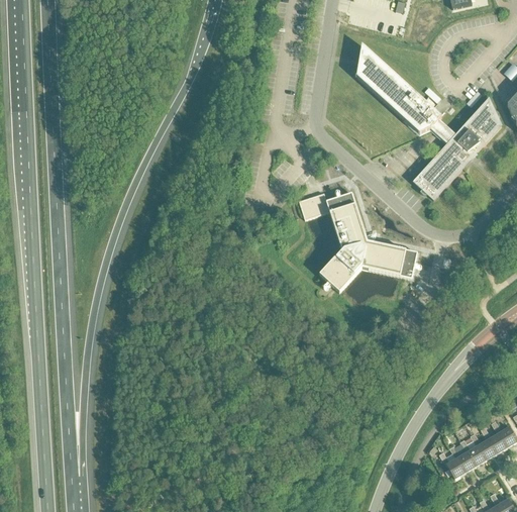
[(472,3),(471,0),(449,0),(451,8),(472,3)]
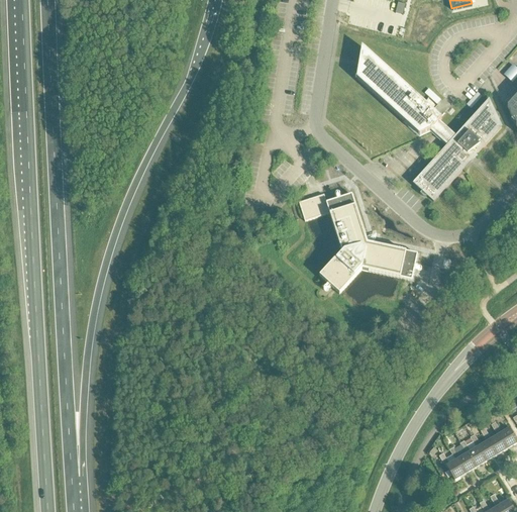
[(413,181),(422,188),(420,190),(423,193),(424,194),(426,194),(427,193),(433,199),(501,124),(497,116),(499,114),(494,109),(489,97),(455,133),(438,118),(441,115),(368,48),(359,57),(356,75),(420,132),(430,127),(431,127),(436,131),(435,131),(435,132),(435,133),(435,134),(436,134),(437,135),(438,135),(439,135),(439,134),(448,142),(413,181)]
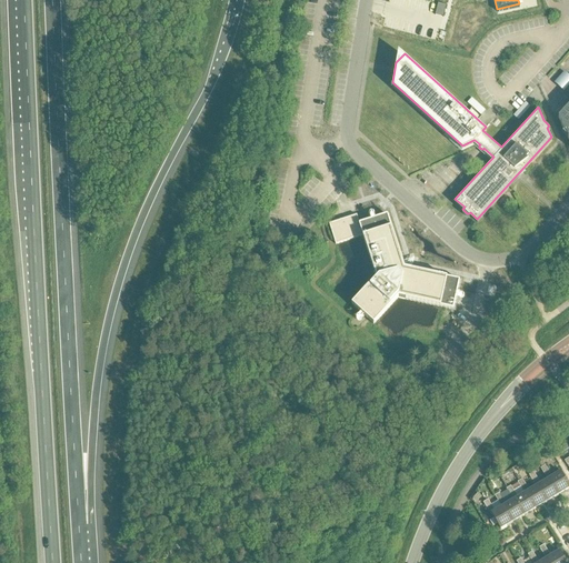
[(546,88),(556,97),(568,81),(568,71),(565,68),(546,88)]
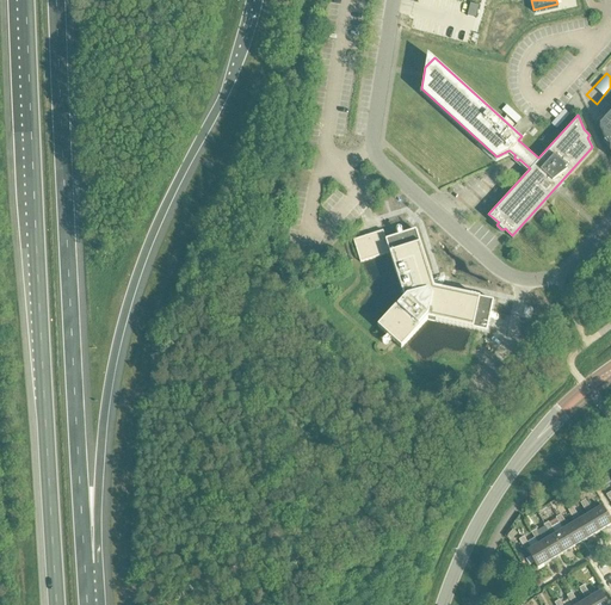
[(506,100),(501,106),(516,119),(520,113),(506,100)]
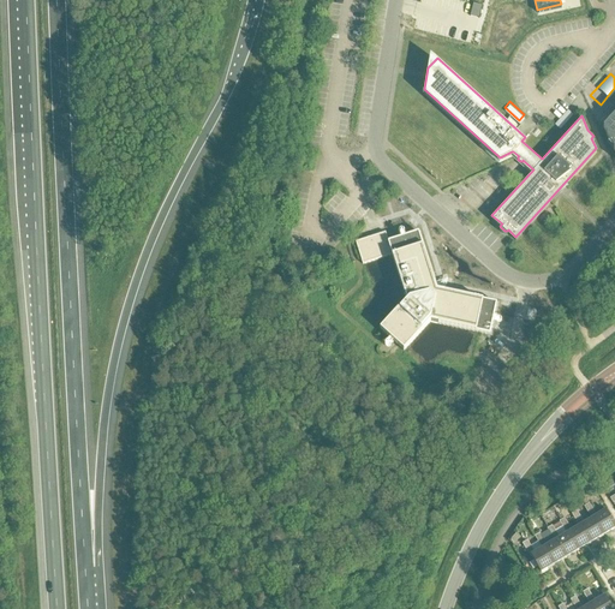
[(555,120),(560,125),(573,111),(568,106),(555,120)]
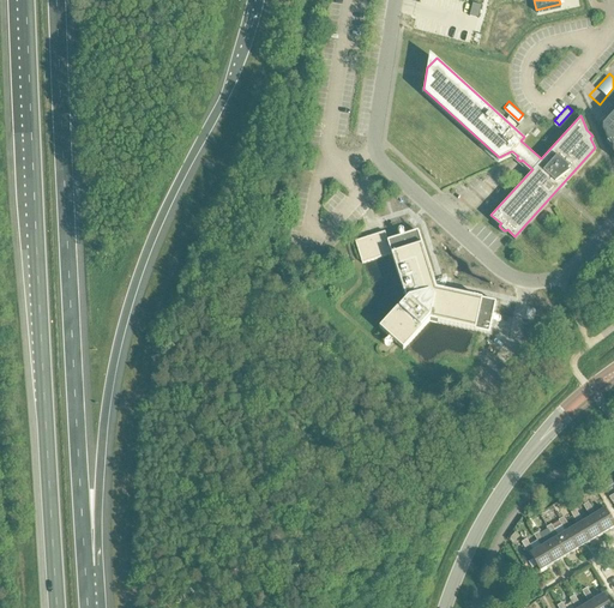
[(607,139),(613,144),(613,146),(613,108),(602,122),(609,137),(607,139)]
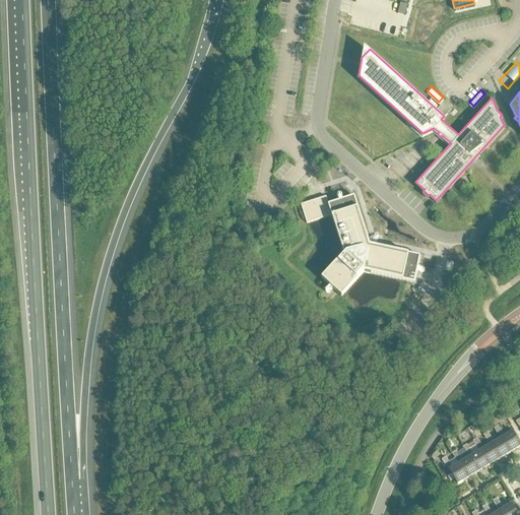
[(374,243),(374,241),(370,237),(368,238),(353,192),(328,200),(326,193),(301,201),(307,219),(331,211),(343,249),(321,274),(341,293),(364,268),(413,279),(419,253),(374,243)]
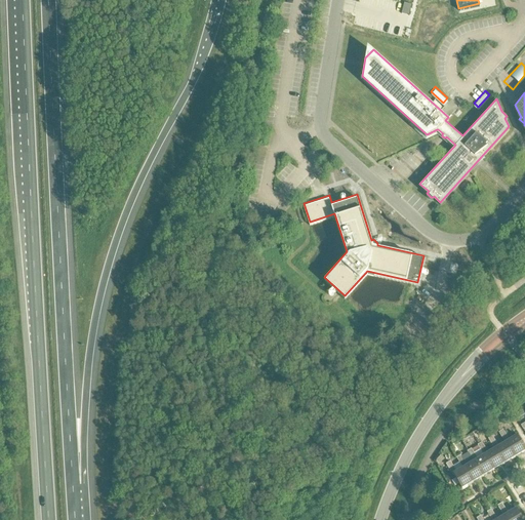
[(524,409),(524,404),(524,405),(515,411),(517,415),(524,409)]
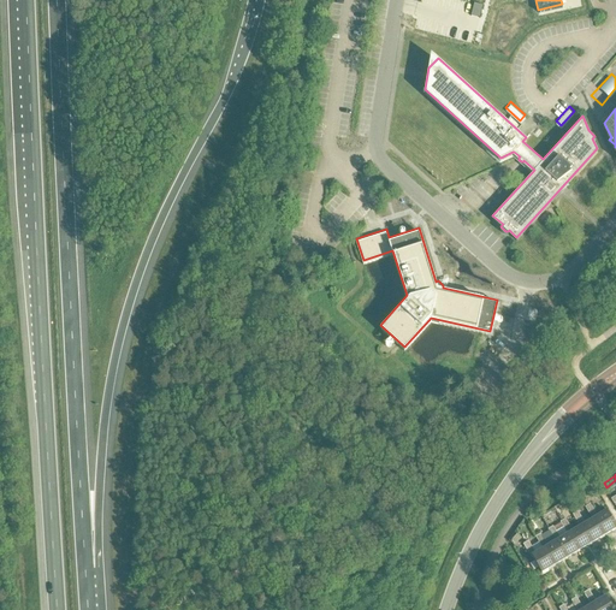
[(585,503),(592,515),(593,515),(604,532),(615,523),(615,521),(606,507),(597,511),(590,499),(585,503)]
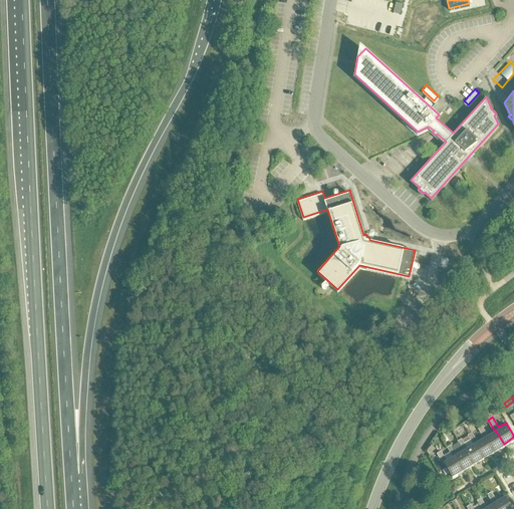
[(478,426),(484,436),(485,436),(493,450),(504,444),(495,430),(494,430),(488,433),(482,424),(478,426)]
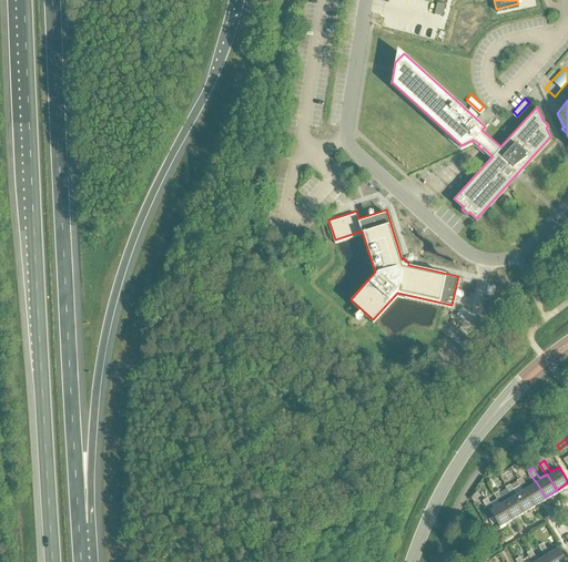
[(517,477),(524,488),(534,503),(545,497),(536,481),(535,481),(528,484),(521,474),(517,477)]
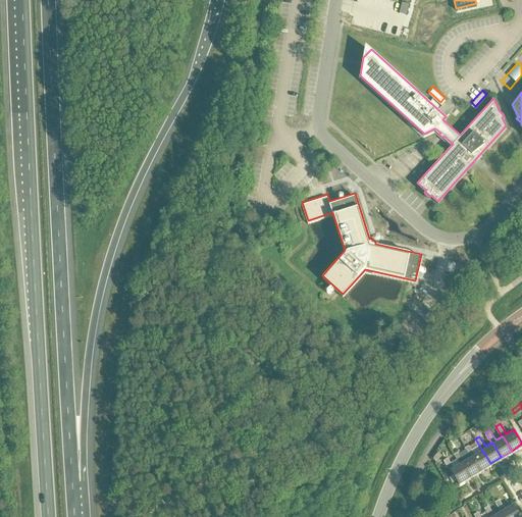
[(464,445),(470,455),(471,455),(480,469),(490,463),(481,449),(474,453),(468,443),(464,445)]
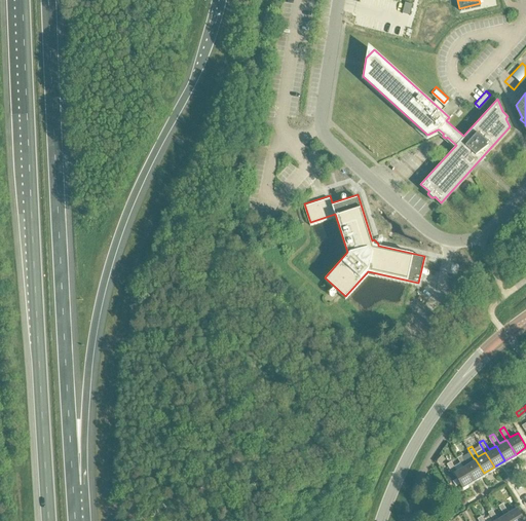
[(457,454),(463,464),(464,464),(473,479),(484,473),(475,458),(474,458),(467,462),(461,452),(457,454)]
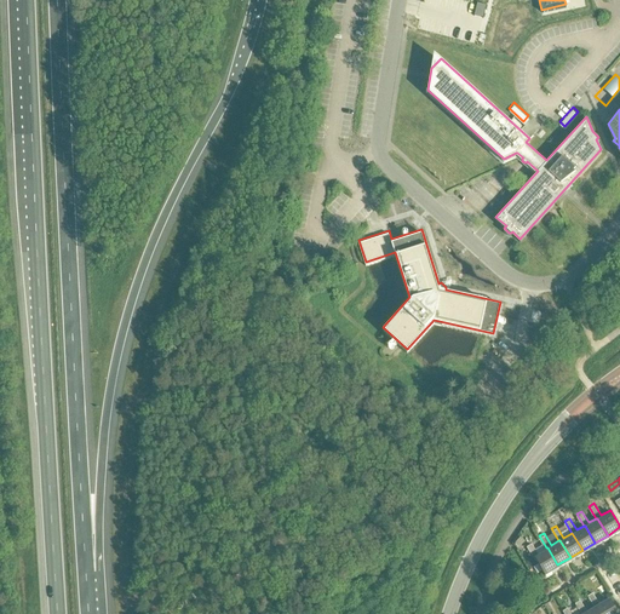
[(546,547),(539,552),(532,540),(527,544),(534,556),(535,555),(545,573),(557,564),(547,547),(546,547)]
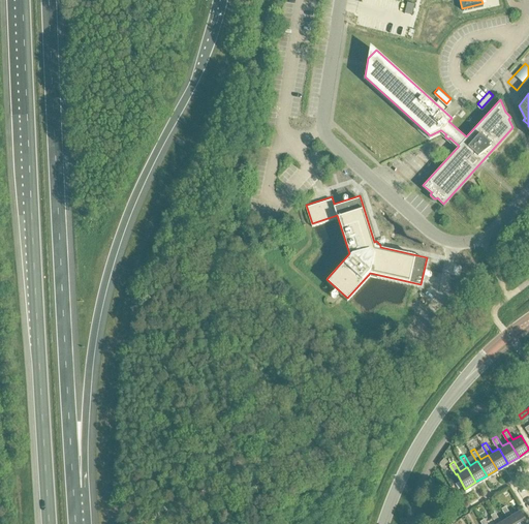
[(501,505),(507,516),(508,516),(512,523),(527,523),(528,523),(520,509),(511,513),(505,503),(501,505)]
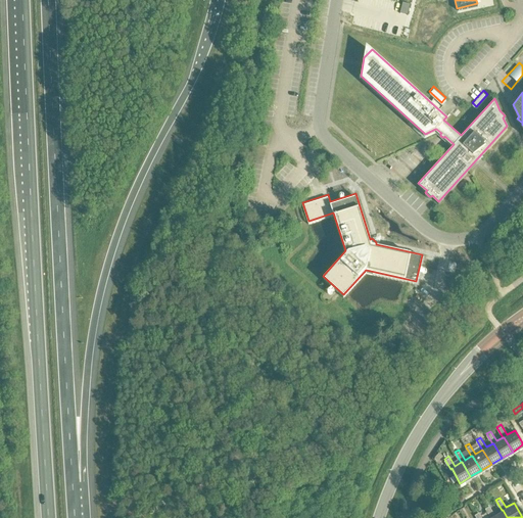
[(485,506),(491,516),(492,516),(492,517),(507,517),(503,510),(502,510),(495,514),(489,504),(485,506)]
